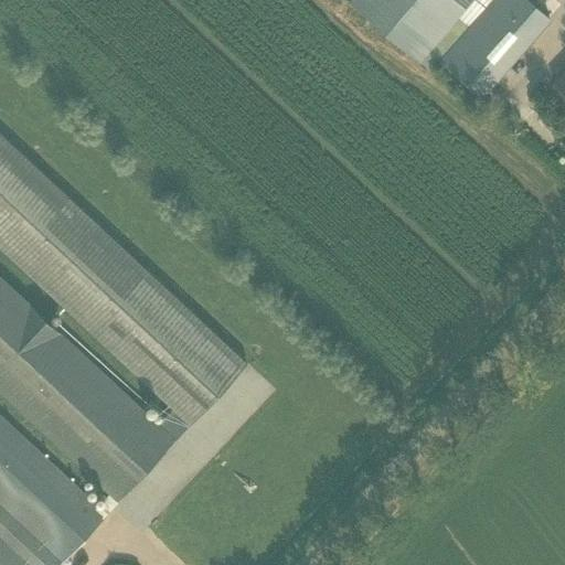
[(351,0),(350,2),(419,62),(471,0),(351,0)]
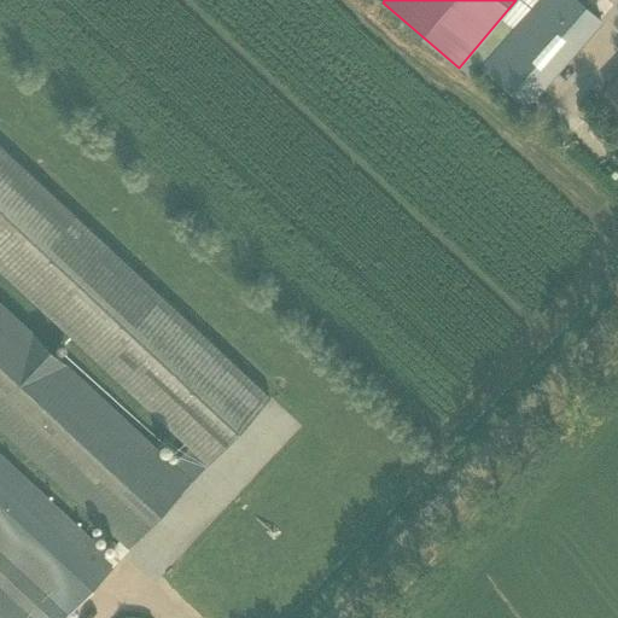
[(516,0),(499,21),(459,68),(461,70),(470,77),(473,73),(479,66),(525,105),(601,19),(578,0),(516,0)]
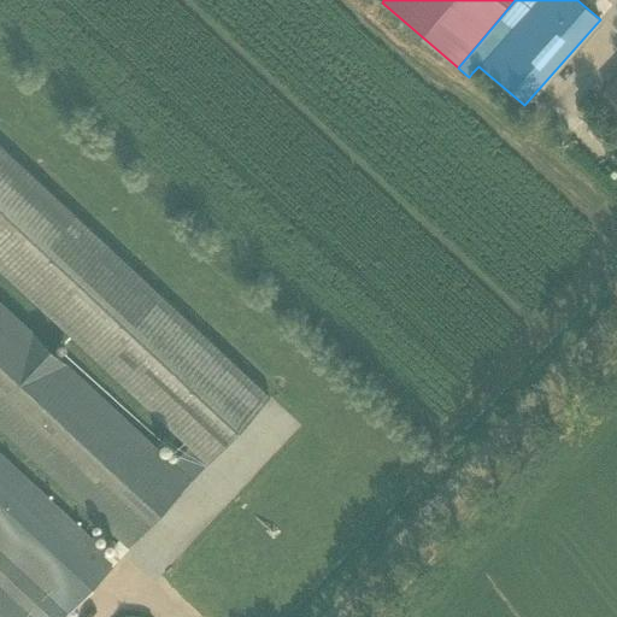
[(616,76),(604,92),(616,103),(616,76)]
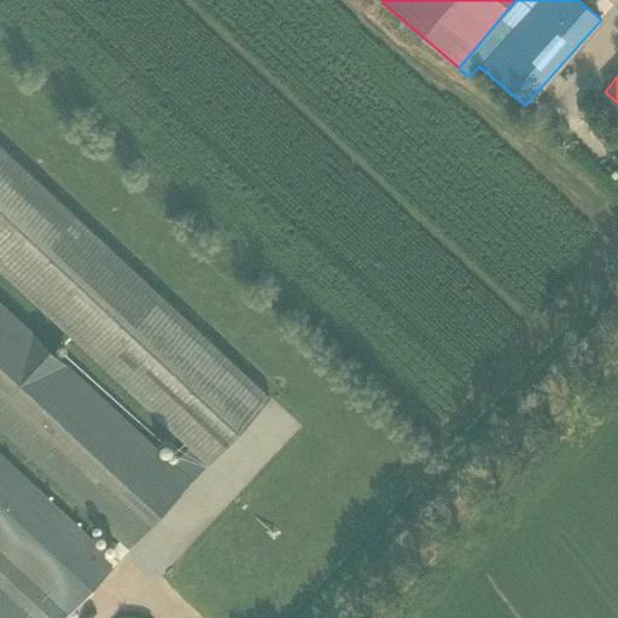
[(0,145),(0,270),(188,448),(174,465),(191,481),(268,396),(246,375),(0,145)]
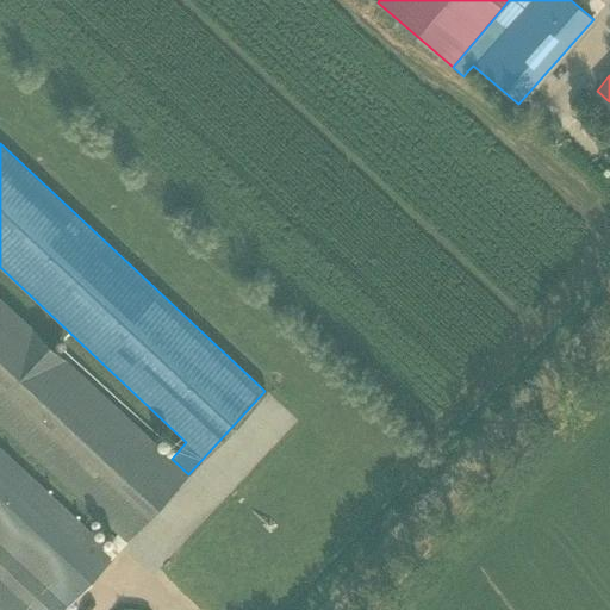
[(0,609),(62,609),(114,554),(188,474),(172,459),(169,456),(0,297),(0,422),(118,533),(105,546),(97,539),(79,523),(0,449),(0,609)]
